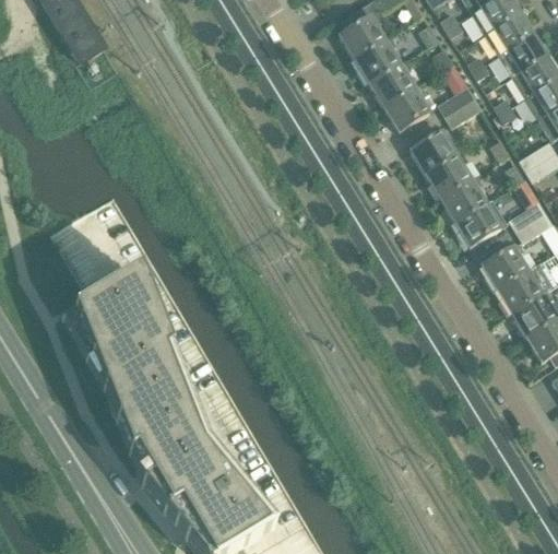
[(39,0),(80,65),(82,63),(91,75),(95,79),(99,75),(101,70),(92,57),(104,50),(73,0),(39,0)]
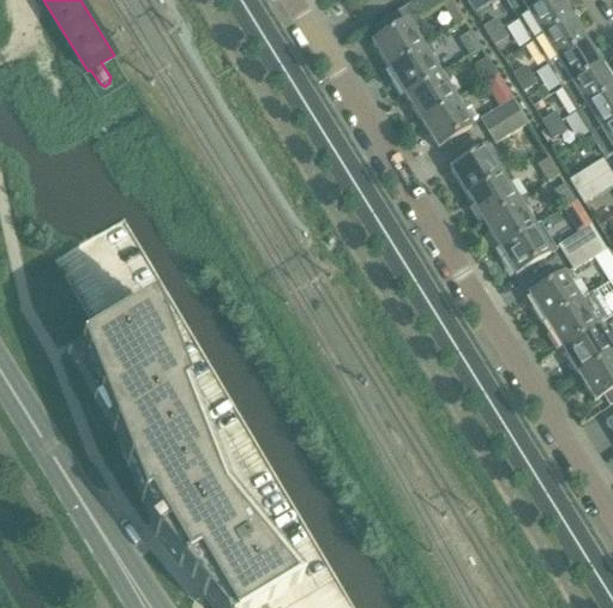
[(373,41),(389,66),(422,44),(413,29),(419,26),(415,16),(439,0),(410,0),(374,23),(382,34),(371,41),(372,42),(373,41)]
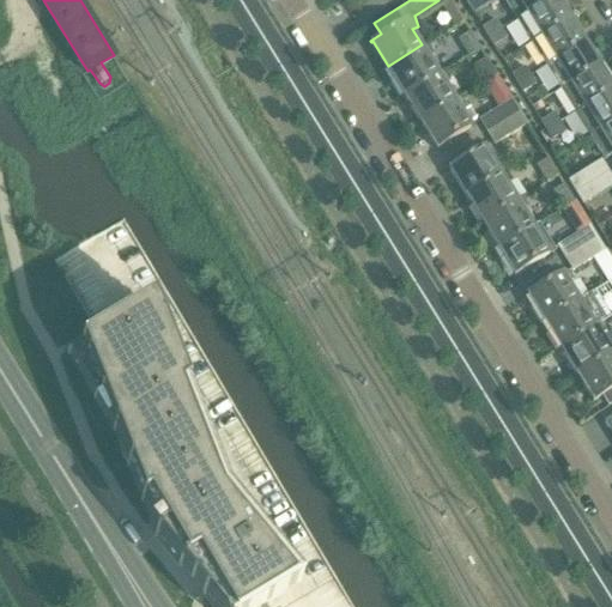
[(467,0),(473,10),(488,0),(467,0)]
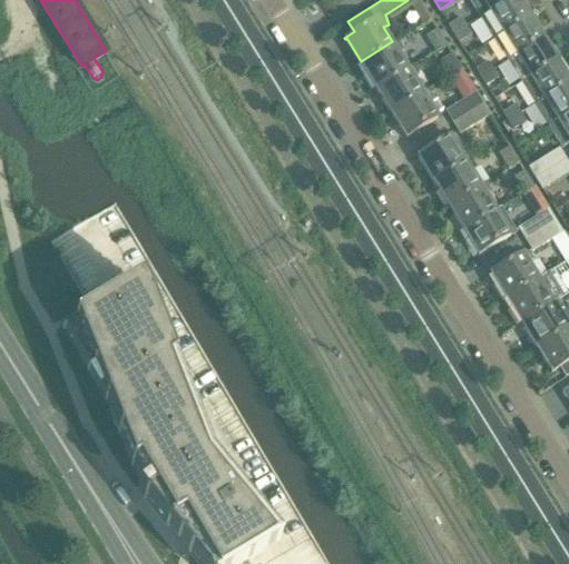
[(471,0),(480,15),(503,0),(471,0)]
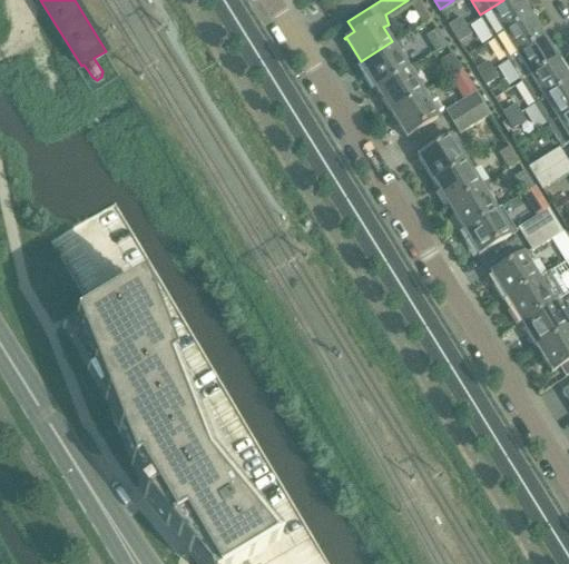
[(503,0),(480,15),(494,36),(530,15),(520,0),(503,0)]
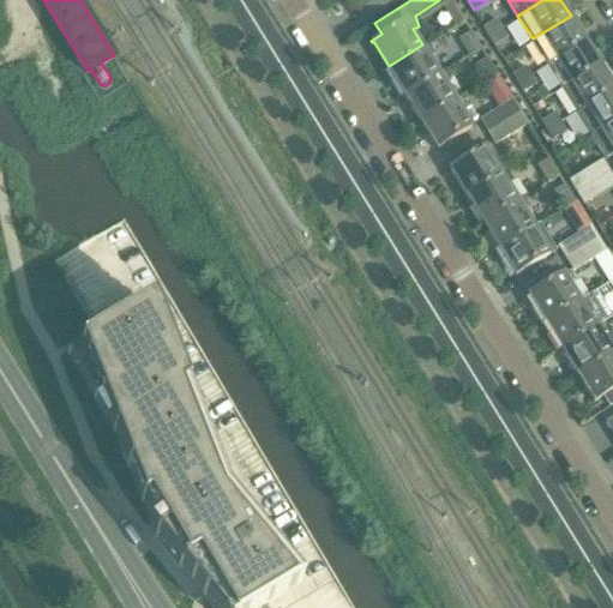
[(484,24),(488,34),(502,25),(496,16),(484,24)]
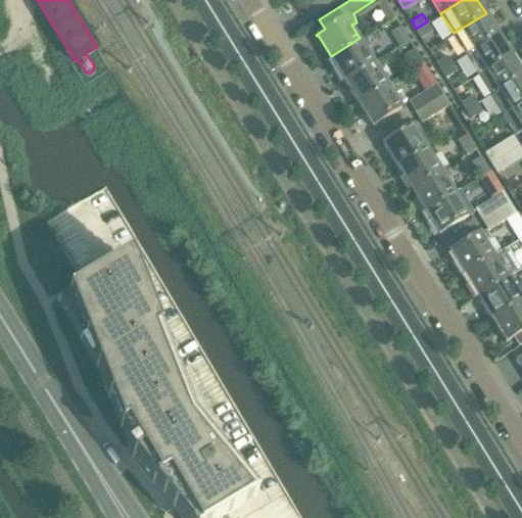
[(453,33),(465,53),(499,33),(486,13),(454,33),(453,33)]
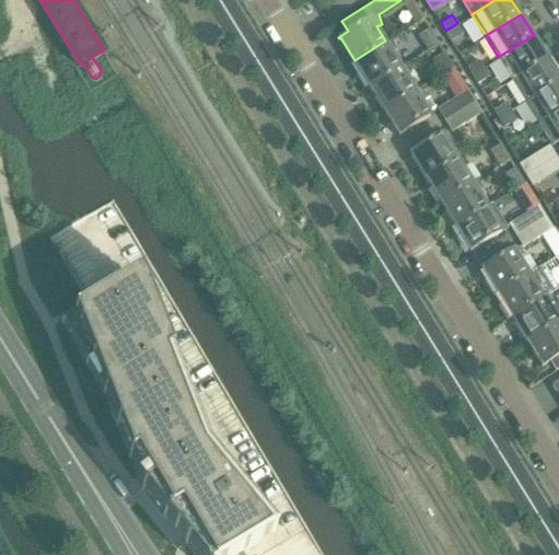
[(457,23),(445,31),(451,37),(463,30),(457,23)]
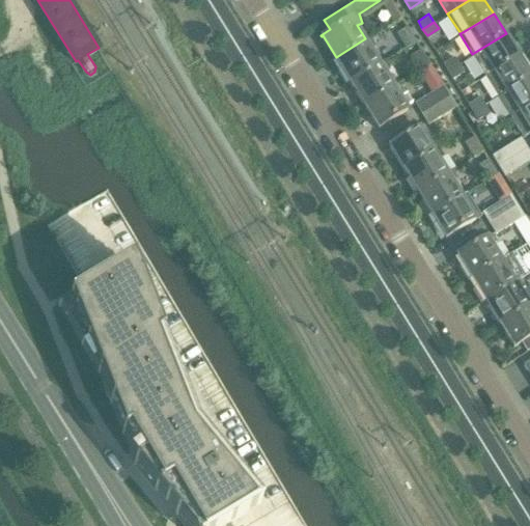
[(407,25),(396,31),(406,46),(415,39),(407,25)]
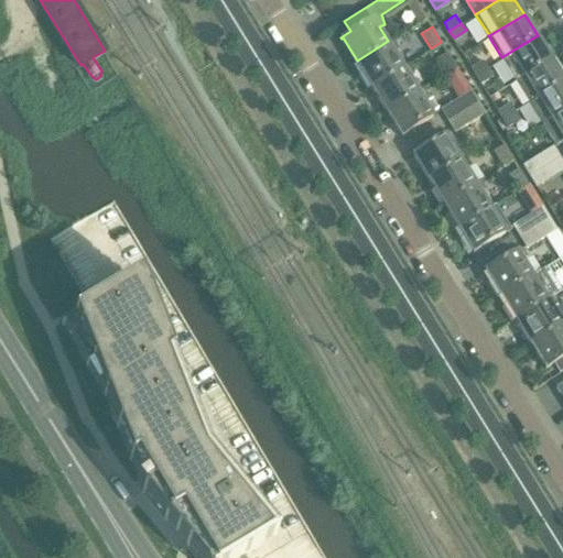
[(501,57),(516,79),(551,57),(538,35),(501,57)]
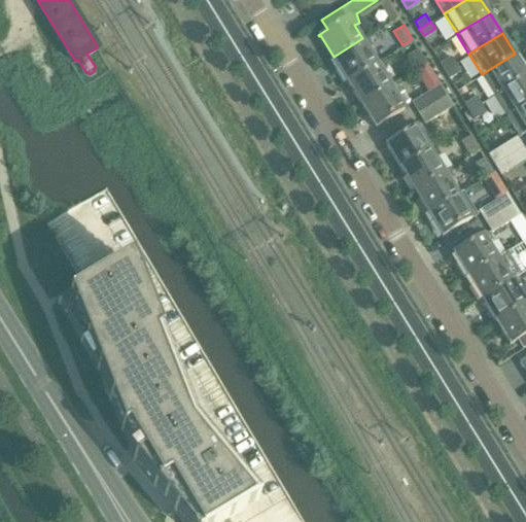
[(334,57),(348,79),(377,61),(369,47),(373,45),(367,35),(362,38),(334,57)]
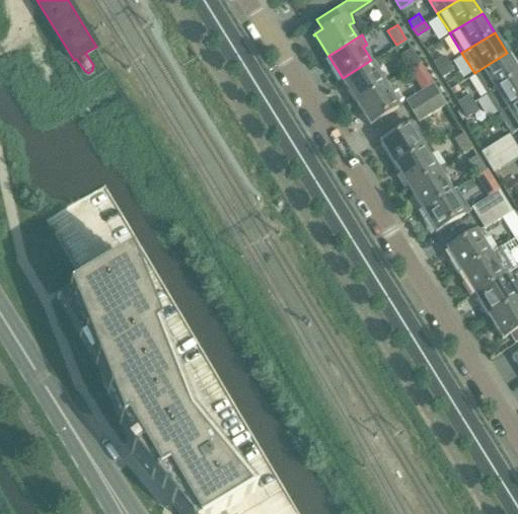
[(411,47),(401,53),(411,67),(420,61),(411,47)]
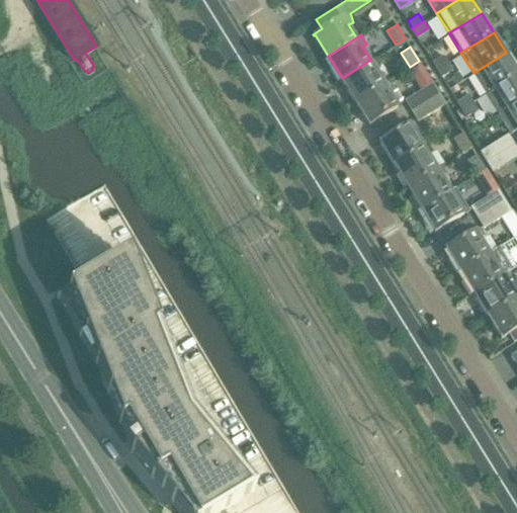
[(432,60),(436,67),(447,61),(443,53),(432,60)]
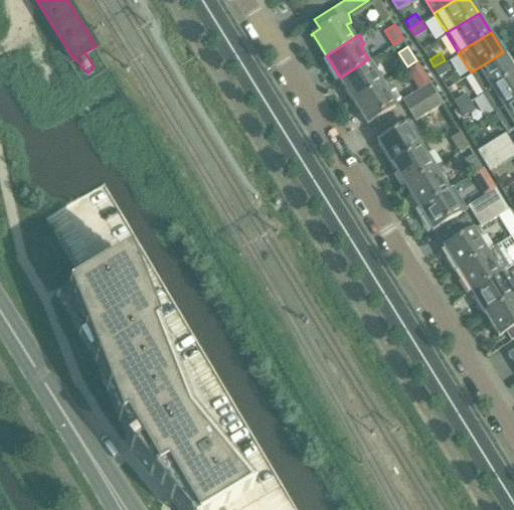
[(471,72),(483,92),(513,72),(513,68),(503,52),(471,72)]
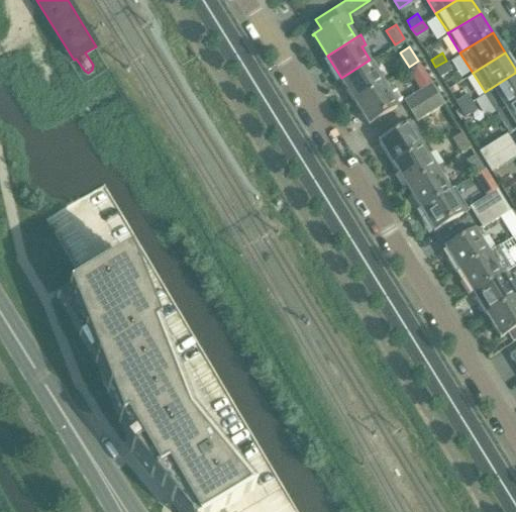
[(341,78),(354,100),(384,82),(376,69),(380,67),(374,58),(370,60),(341,78)]
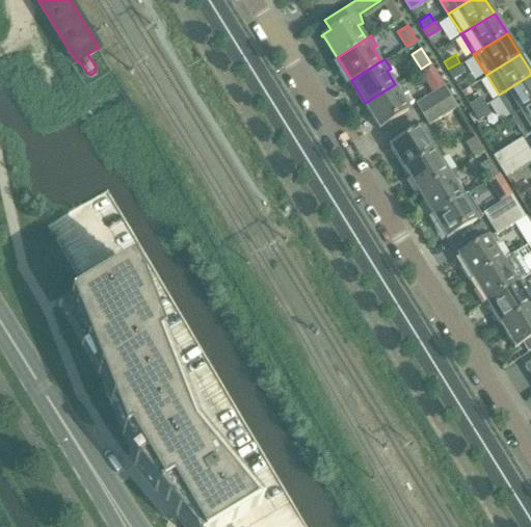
[(459,62),(448,69),(453,77),(465,70),(459,62)]
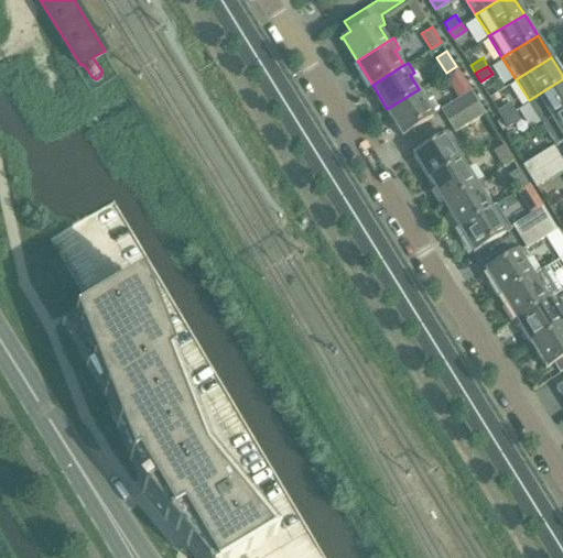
[(562,79),(529,100),(542,122),(562,109),(562,79)]
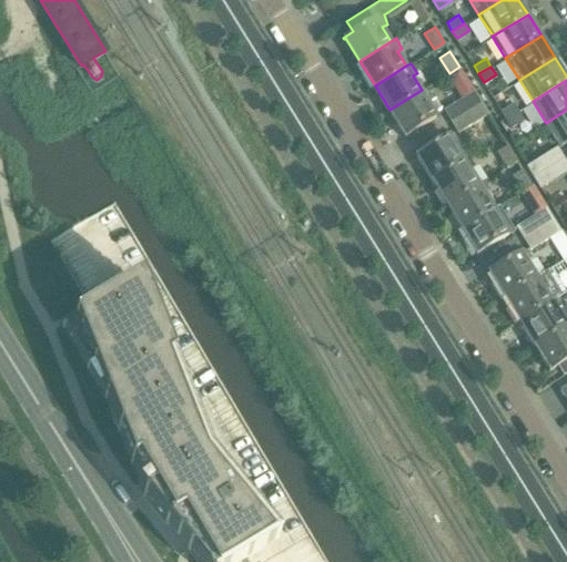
[(422,90),(390,110),(404,133),(403,134),(404,135),(436,114),(427,101),(433,98),(426,88),(422,90)]
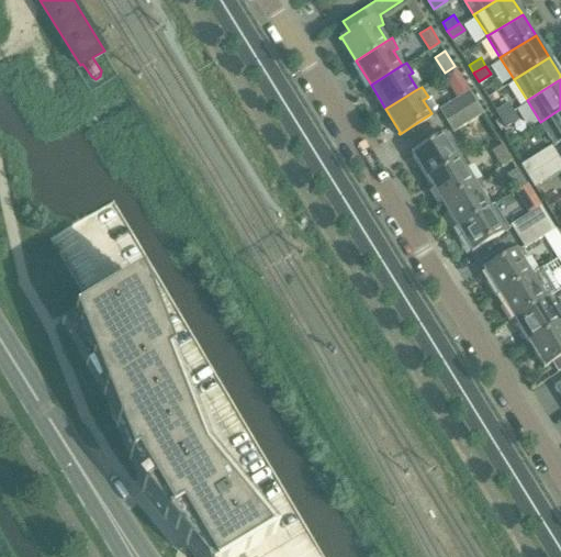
[(438,107),(446,119),(475,100),(469,88),(438,107)]
